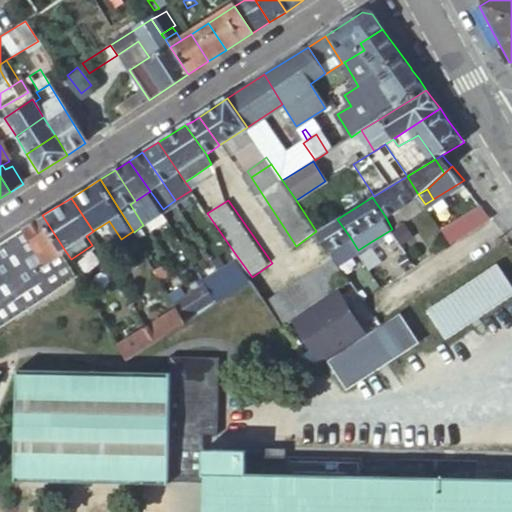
[(472,227),(491,214),(480,200),(439,224),(451,241),(472,227)]
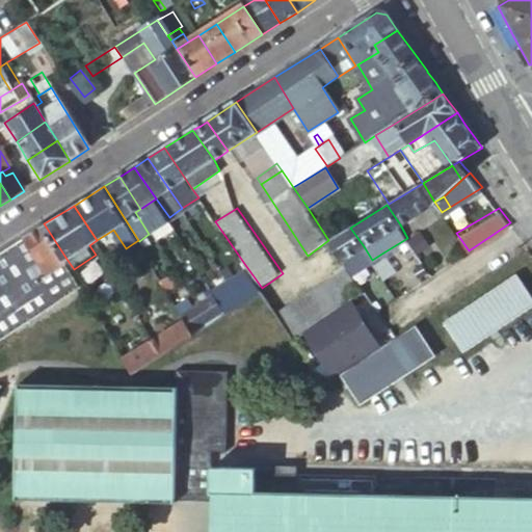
[(67,259),(44,223),(25,236),(49,271),(67,259)]
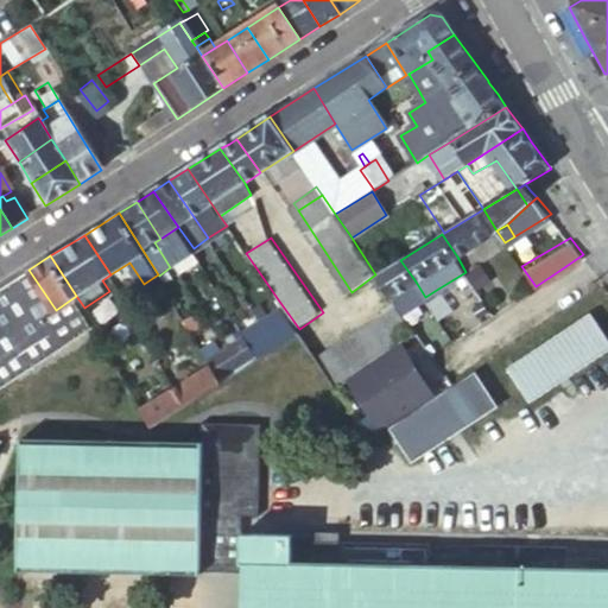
[(400,260),(375,274),(391,296),(416,282),(400,260)]
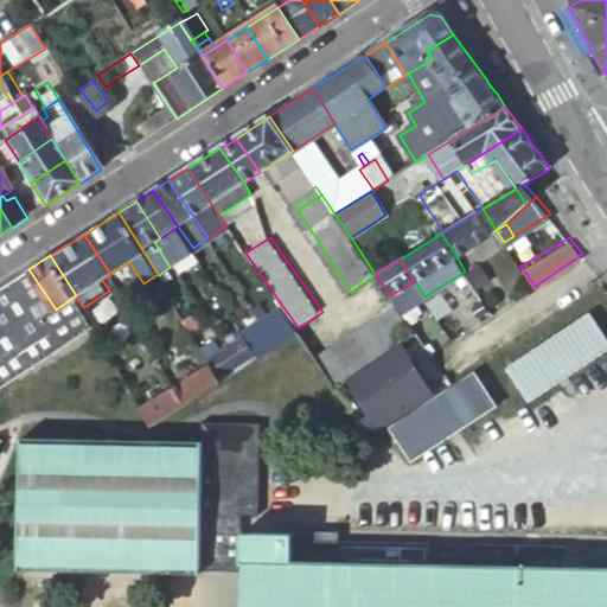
[(483,262),(467,273),(478,287),(493,278),(483,262)]
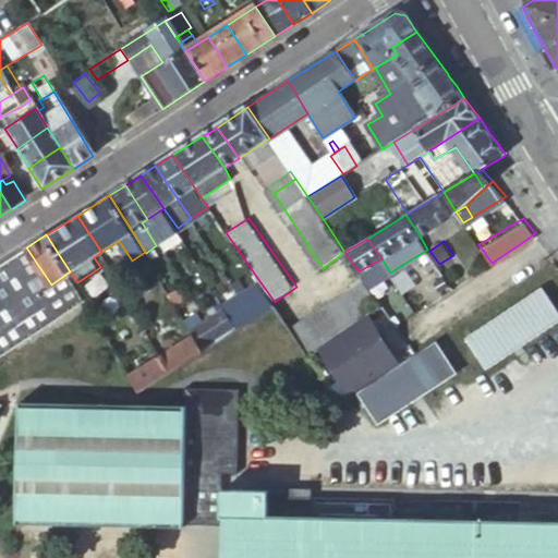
[(51,284),(26,247),(17,253),(28,269),(38,283),(43,289),(51,284)]
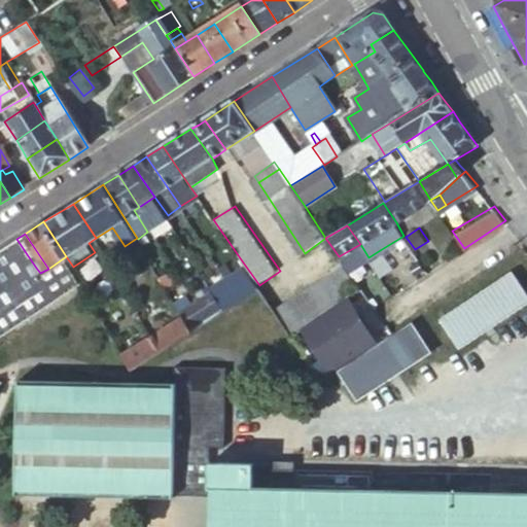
[(27,254),(16,239),(0,249),(0,286),(15,279),(6,269),(27,254)]
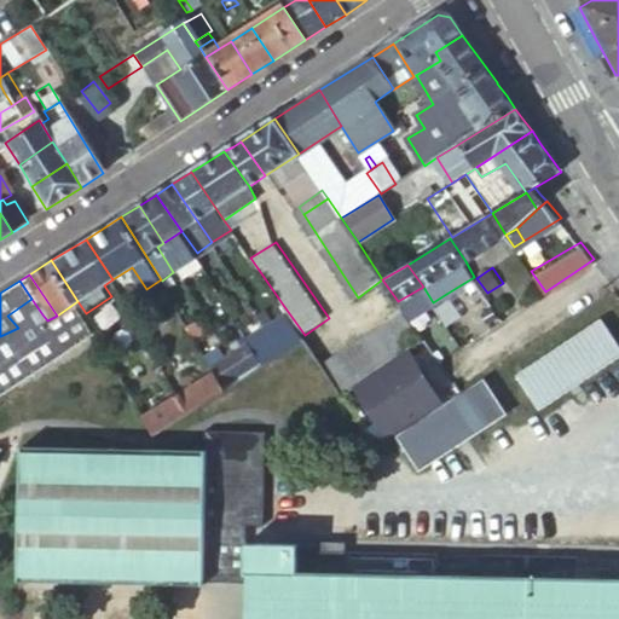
[(423,287),(398,301),(403,310),(409,317),(433,302),(423,287)]
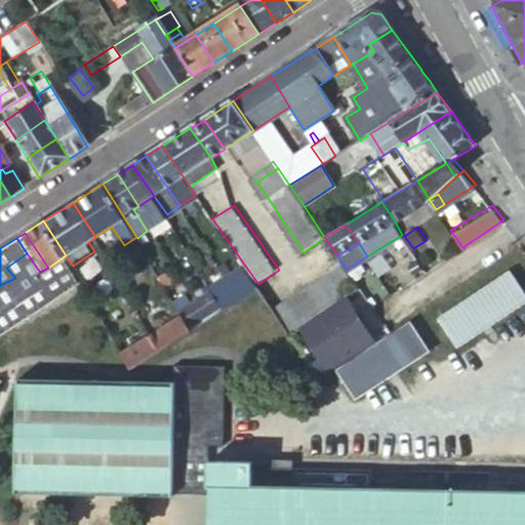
[(36,267),(27,253),(6,268),(15,278),(36,267)]
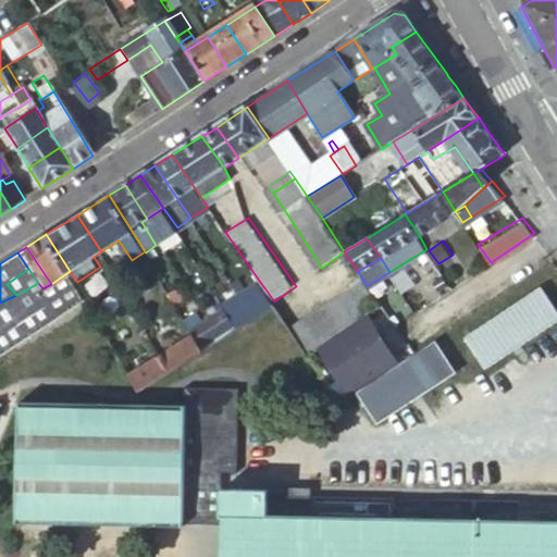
[(274,301),(255,274),(251,277),(254,282),(243,289),(258,312),(274,301)]
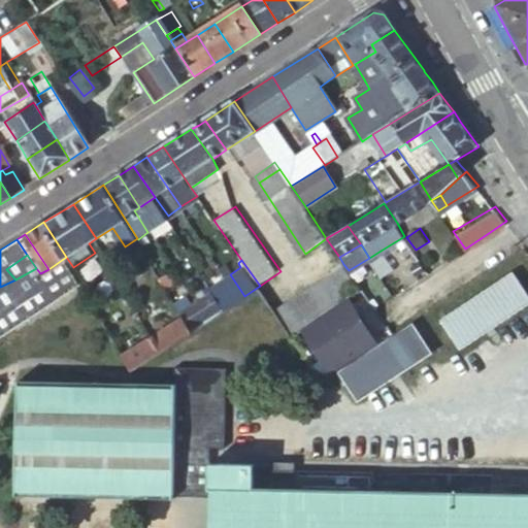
[(349,270),(343,264),(275,306),(292,330),(360,287),(349,270)]
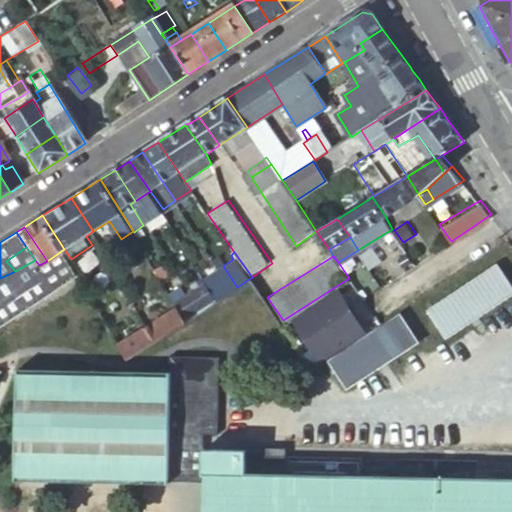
[(0,326),(56,291),(39,265),(35,260),(15,271),(0,278),(0,326)]
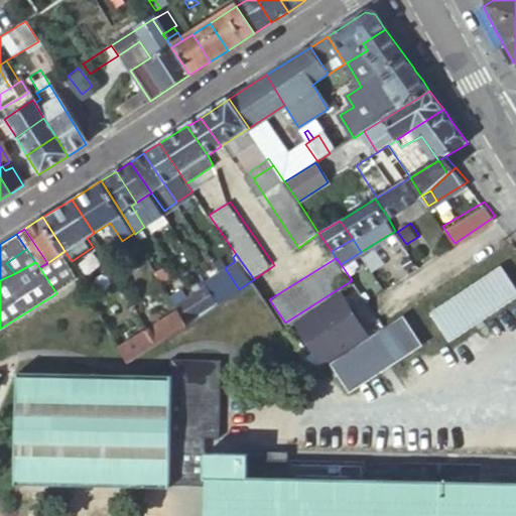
[(239,289),(225,268),(222,265),(220,266),(217,267),(220,272),(210,279),(212,282),(224,299),(239,289)]
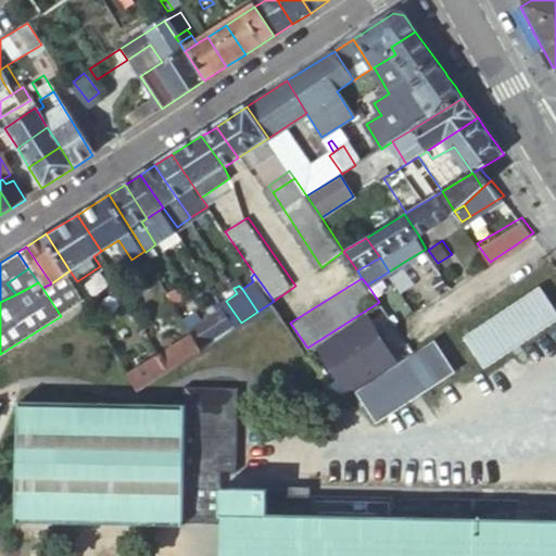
[(555,308),(540,286),(463,338),(484,368),(516,348),(555,320),(555,308)]
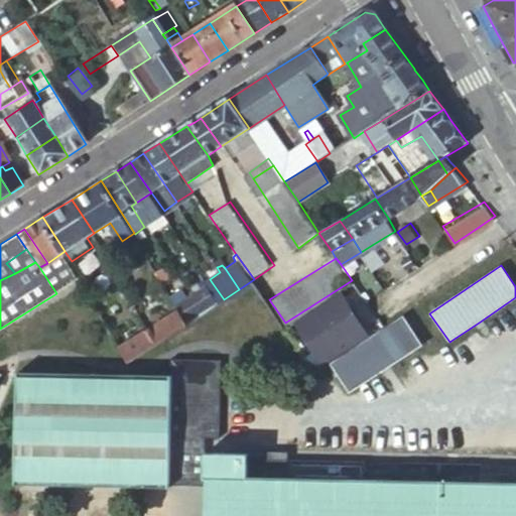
[(208,310),(224,299),(212,282),(196,293),(208,310)]
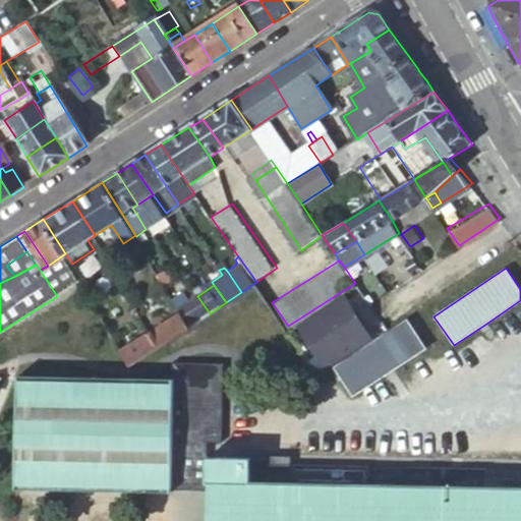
[(184,310),(193,325),(210,313),(197,296),(181,306),(184,310)]
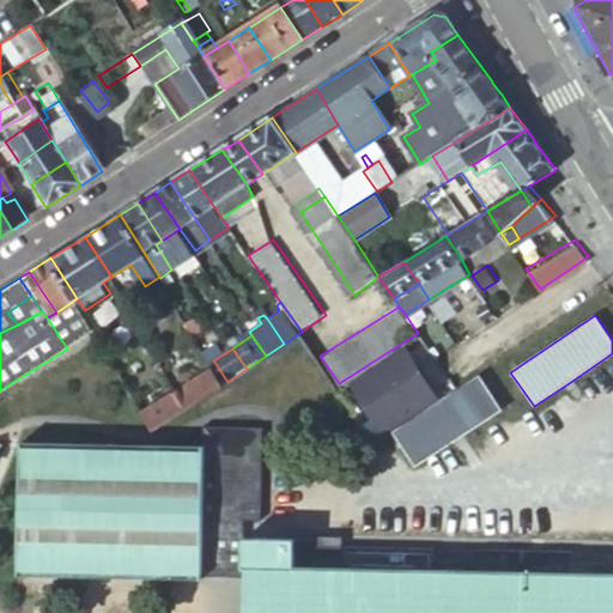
[(404,349),(353,381),(386,430),(436,398),(404,349)]
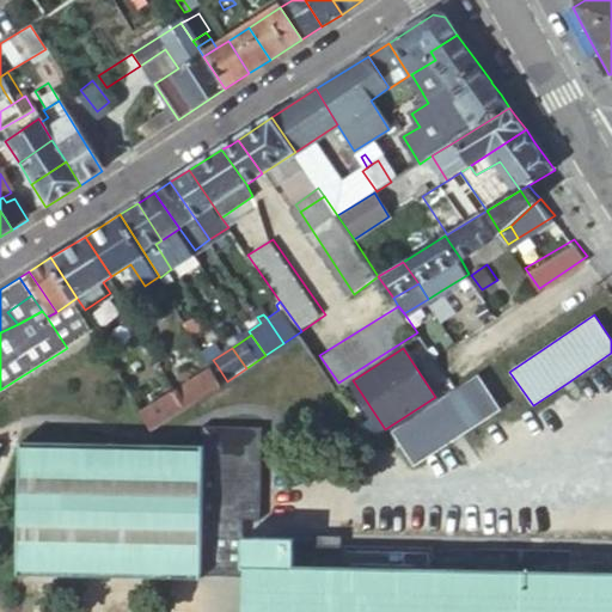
[(183,387),(195,405),(227,381),(216,365),(183,387)]
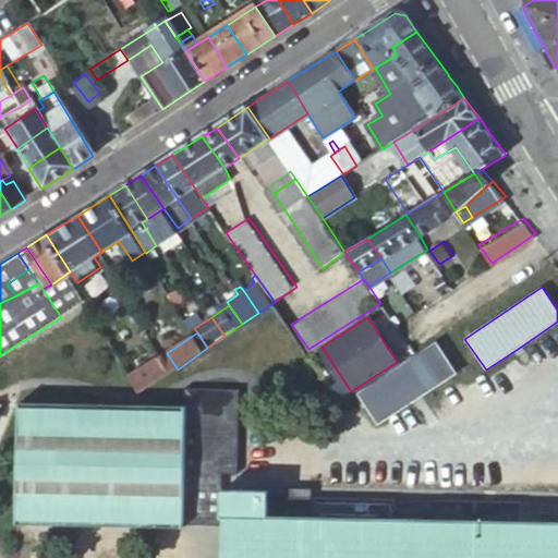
[(437,341),(358,392),(377,423),(415,398),(458,371),(437,341)]
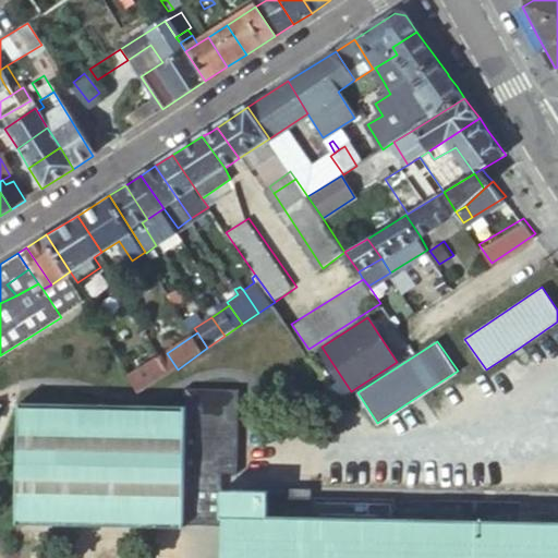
[(135,374),(146,390),(178,370),(167,353),(135,374)]
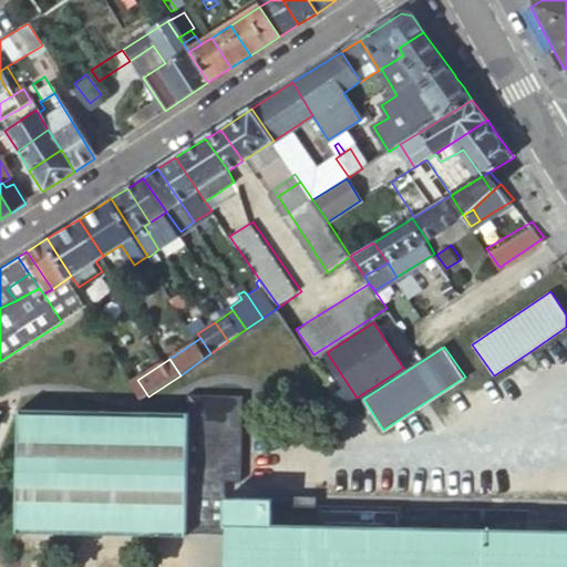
[(233,531),(229,490),(229,482),(229,474),(246,473),(246,437),(247,400),(248,389),(193,388),(192,410),(150,410),(93,409),(26,408),(22,524),(191,526),(192,528),(233,531)]
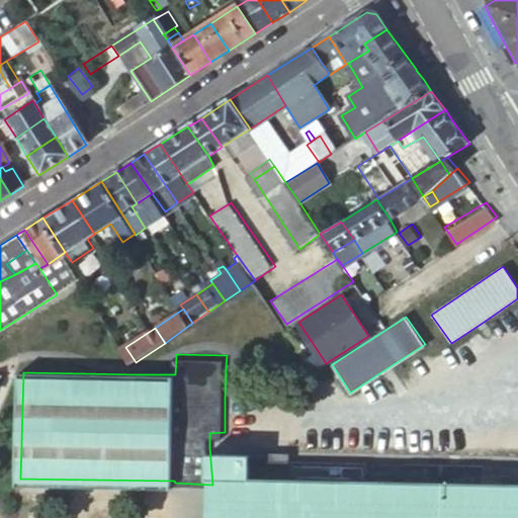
[(517,517),(517,481),(489,481),(489,461),(408,459),(407,479),(370,478),(370,458),(263,455),(253,454),(253,449),(224,448),(209,447),(212,485),(210,517),(517,517)]
